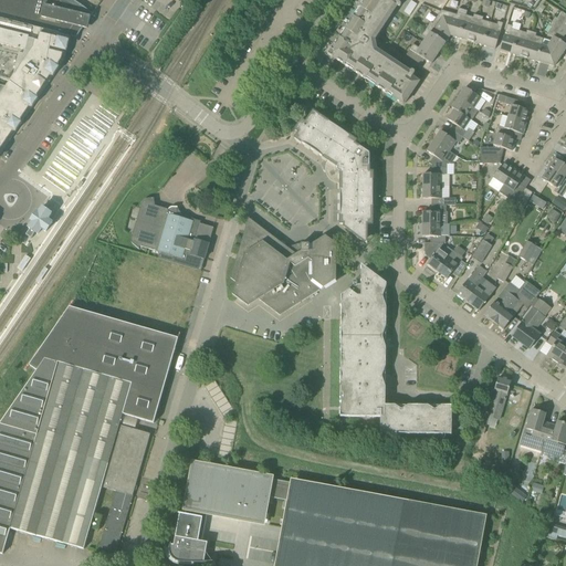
[(0,0),(0,19),(62,34),(76,38),(93,13),(73,0),(0,0)]
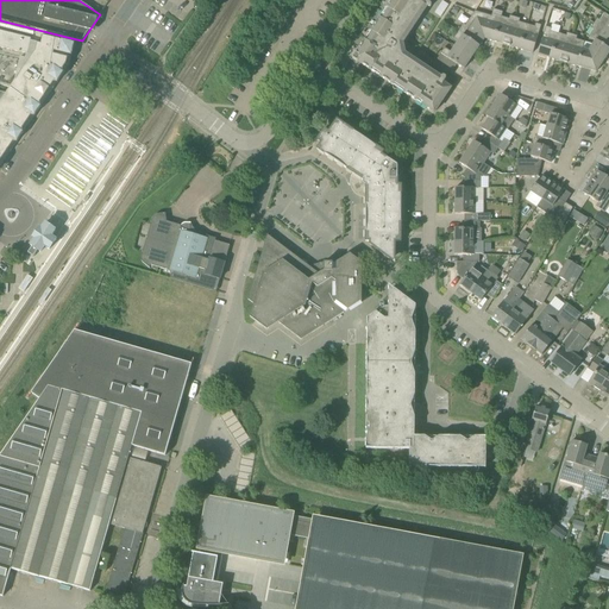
[(399,45),(416,18),(427,0),(391,0),(356,54),(352,58),(358,62),(433,112),(437,112),(451,88),(400,54),(401,51),(400,46),(399,45)]
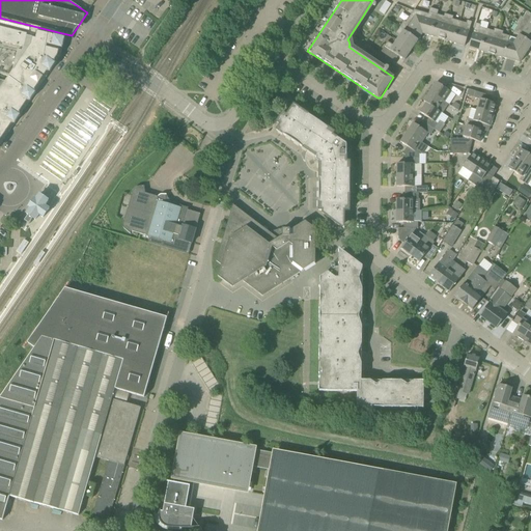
[(428,15),(415,10),(421,30),(427,32),(426,34),(430,36),(438,15),(439,10),(431,7),(429,12),(428,15)]
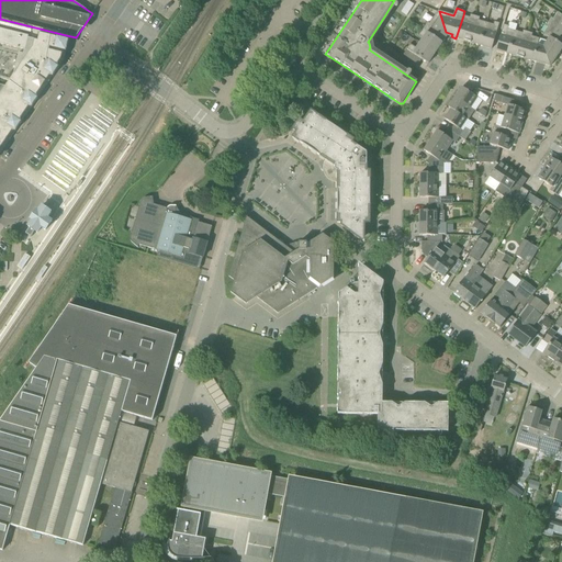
[(512,9),(509,18),(516,20),(519,11),(512,9)]
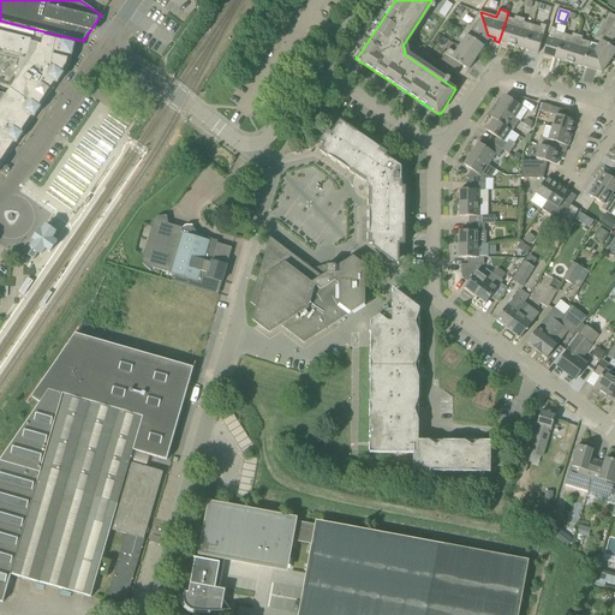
[(488,35),(481,12),(470,27),(469,25),(463,33),(484,47),(488,42),(484,41),(488,35)]
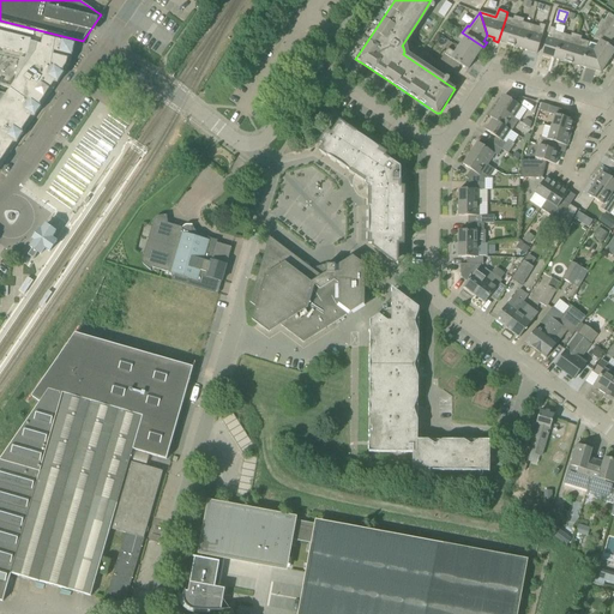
[(613,16),(611,13),(605,20),(602,19),(600,23),(613,32),(613,16)]
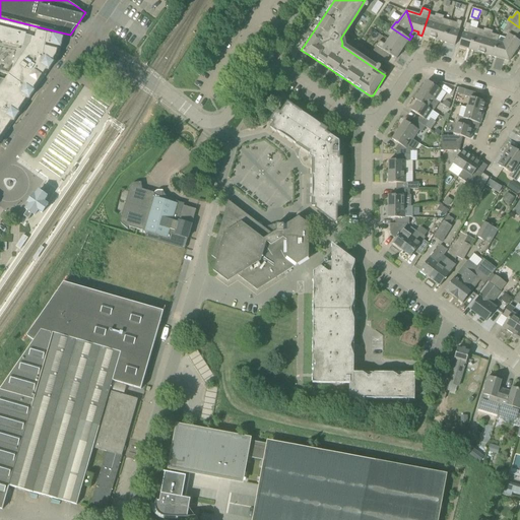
[(433,39),(440,15),(436,14),(435,16),(429,14),(421,36),(430,38),(433,39)]
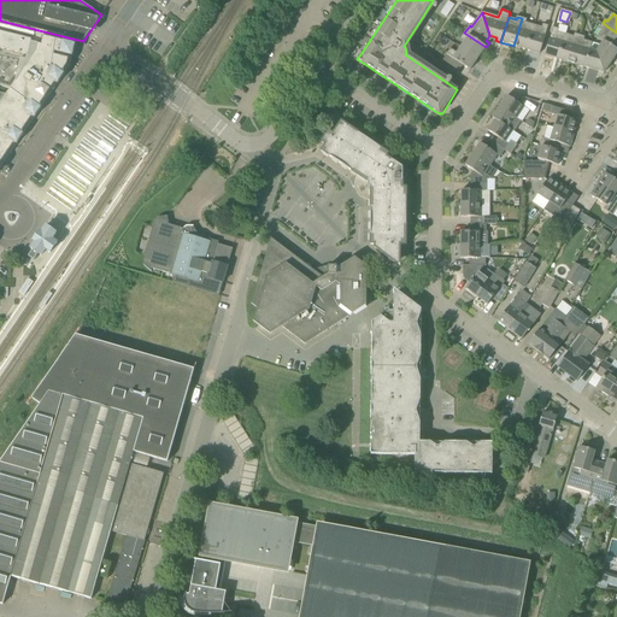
[(534,25),(527,23),(528,19),(522,18),(513,46),(517,47),(527,50),(534,25)]
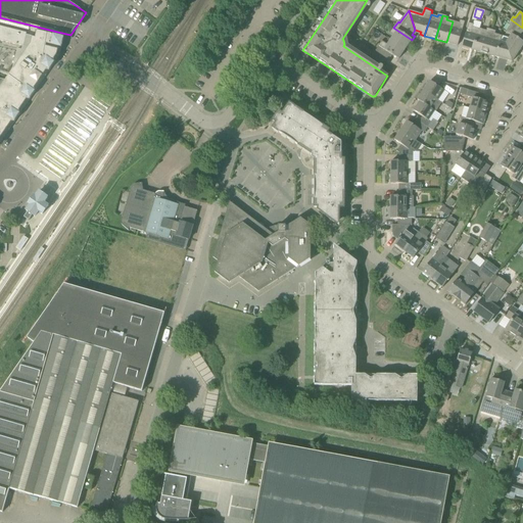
[(54,41),(57,32),(0,17),(0,73),(11,77),(0,92),(0,139),(56,55),(58,48),(54,41)]
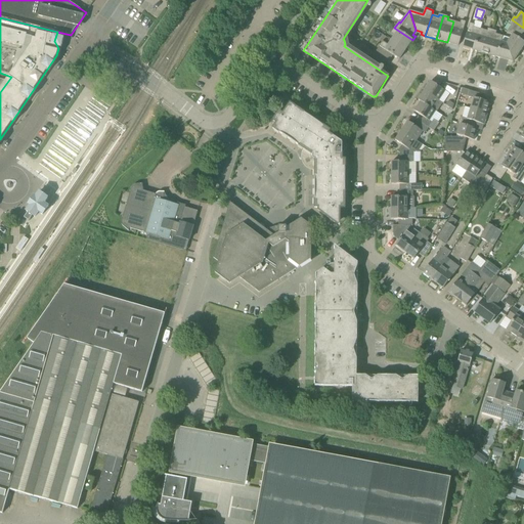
[(523,28),(512,19),(509,24),(511,25),(507,31),(513,35),(523,43),(523,28)]
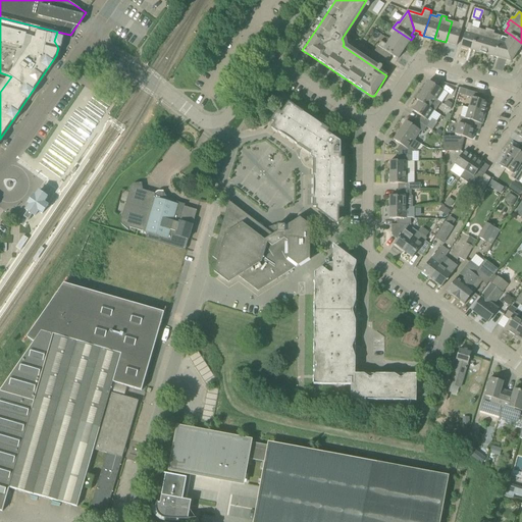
[(457,46),(464,21),(460,20),(459,23),(452,21),(446,42),(457,46)]
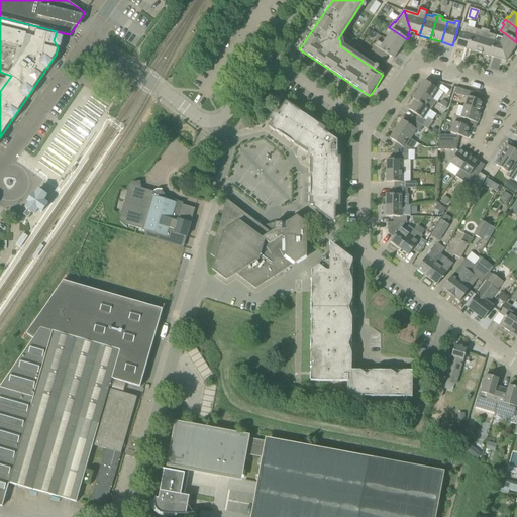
[(459,37),(456,46),(468,49),(474,28),(476,23),(469,20),(469,24),(463,22),(459,37)]
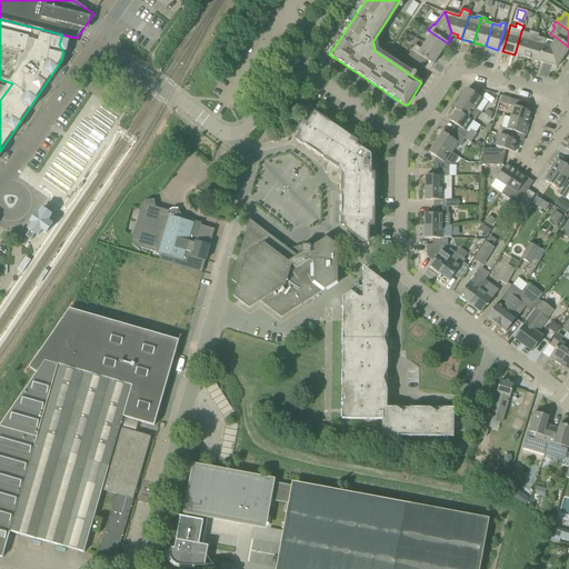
[(441,53),(448,43),(428,30),(423,37),(428,40),(426,43),(441,53)]
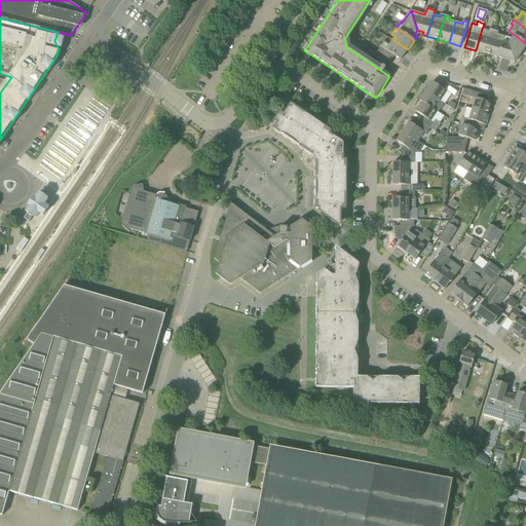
[(487,54),(494,30),(490,29),(489,31),(482,29),(476,50),(484,53),(487,54)]
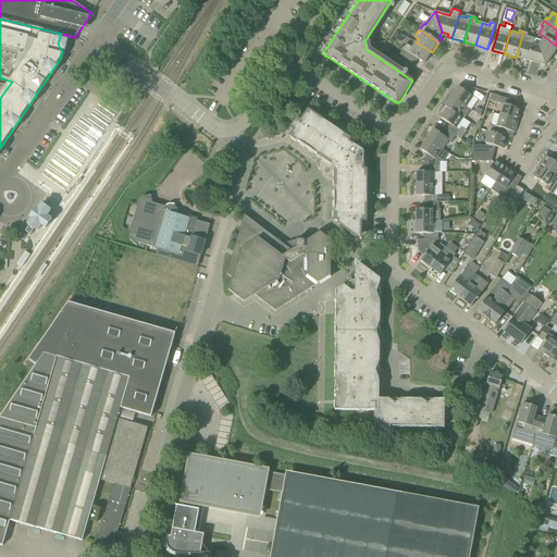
[(528,61),(534,38),(528,36),(528,33),(523,32),(516,58),(519,58),(528,61)]
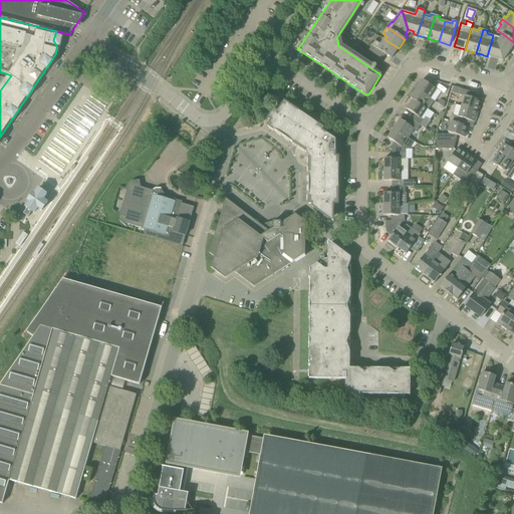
[(513,44),(513,42),(503,34),(501,37),(503,61),(513,44)]
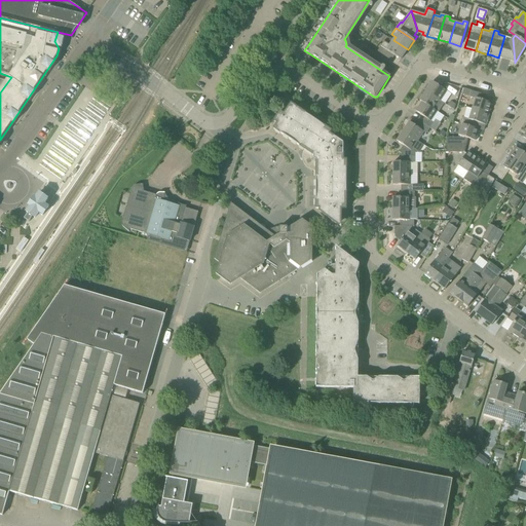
[(515,63),(513,38),(504,36),(498,58),(515,63)]
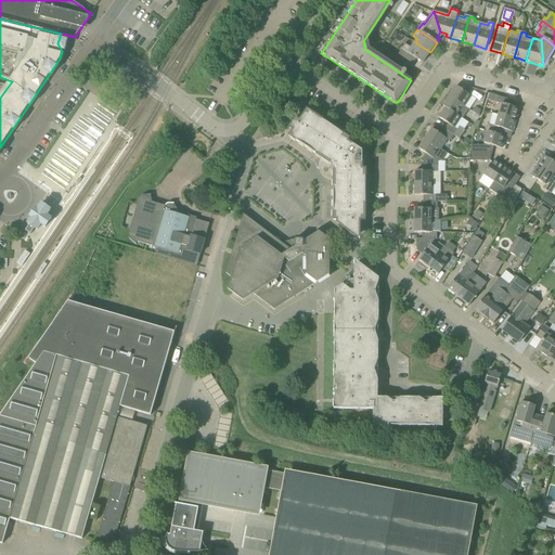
[(430,52),(415,42),(412,48),(405,43),(402,49),(416,59),(423,63),(430,52)]
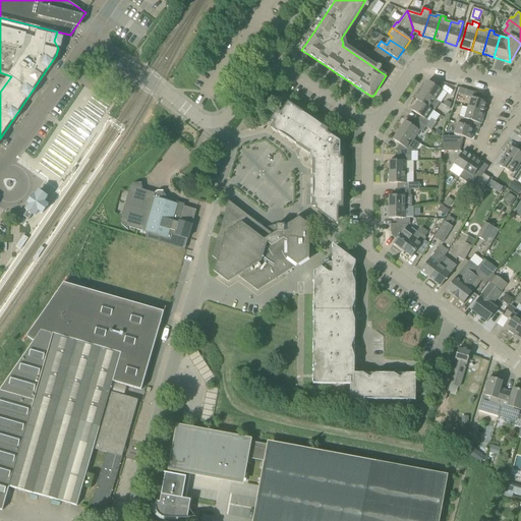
[(388,60),(391,55),(378,46),(373,51),(388,60)]
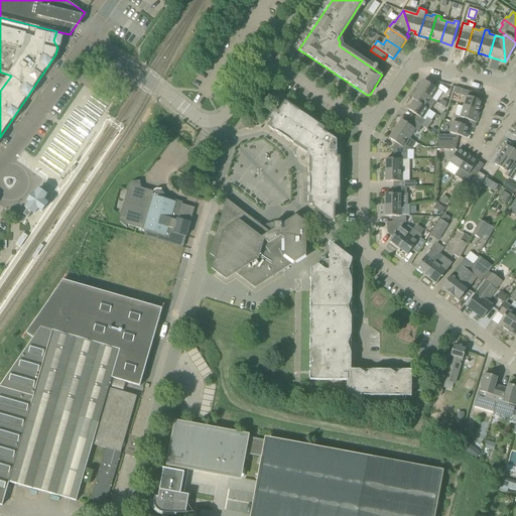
[(432,99),(438,90),(424,81),(418,90),(432,99)]
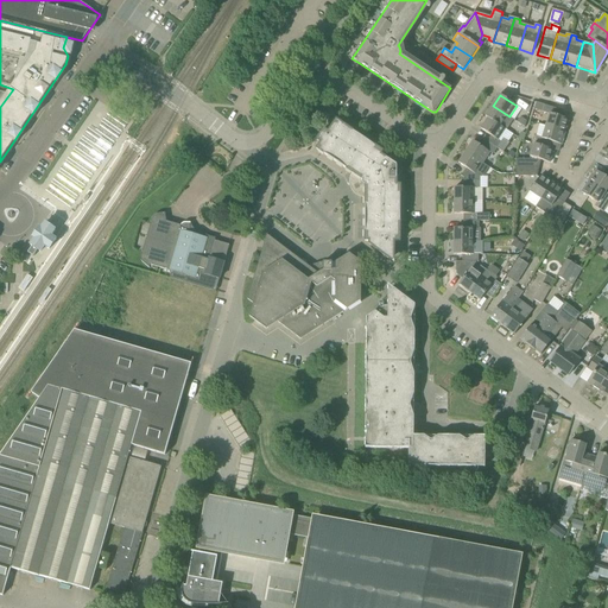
[(565,132),(569,119),(561,116),(562,111),(545,105),(543,111),(550,113),(546,126),(565,132)]
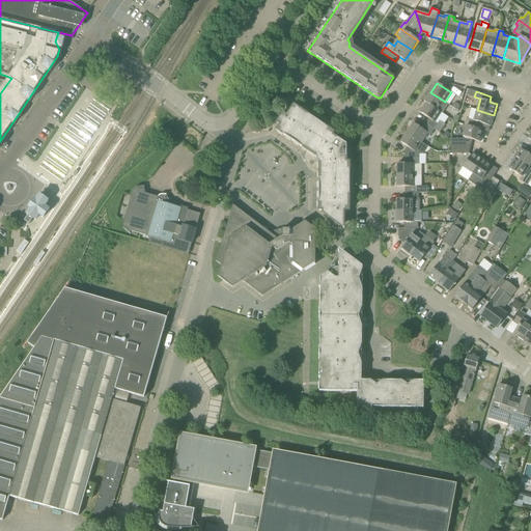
[(430,92),(424,102),(426,104),(427,104),(439,111),(440,112),(442,113),(443,113),(449,105),(445,102),(430,92)]
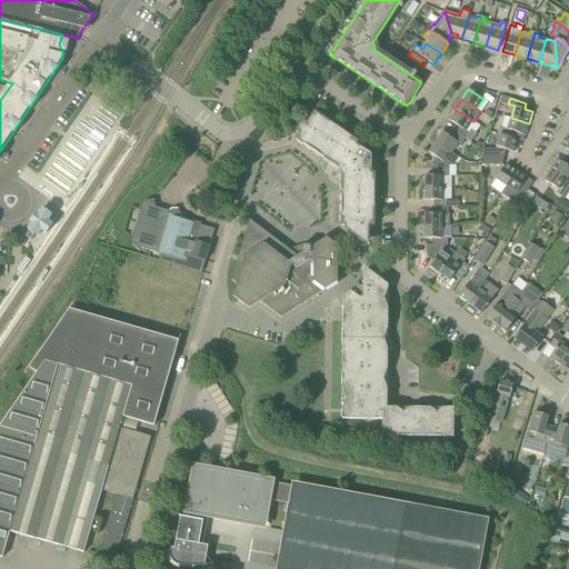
[(369,247),(369,226),(375,227),(375,175),(375,173),(371,173),(371,159),(370,156),(369,153),(357,145),(359,142),(315,112),(315,113),(308,109),(300,120),(303,122),(297,131),(300,133),(297,140),(333,165),(339,173),(335,175),(330,177),(332,179),(333,181),(336,182),(338,183),(340,183),(342,185),(341,226),(346,226),(346,229),(369,247)]
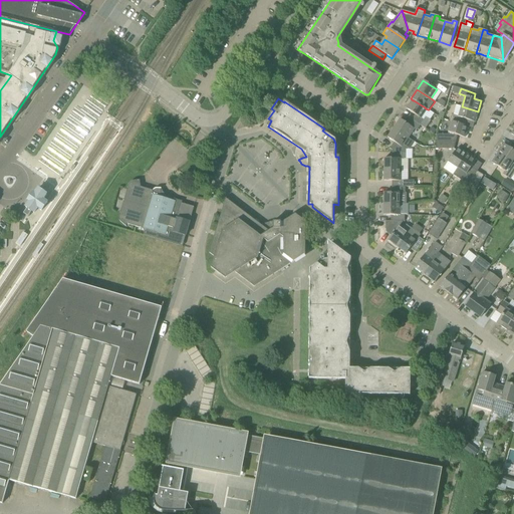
[(413,101),(407,109),(412,112),(416,114),(412,119),(421,125),(426,130),(431,121),(425,117),(424,120),(422,118),(424,114),(428,109),(426,108),(425,107),(414,100),(413,100),(413,101)]
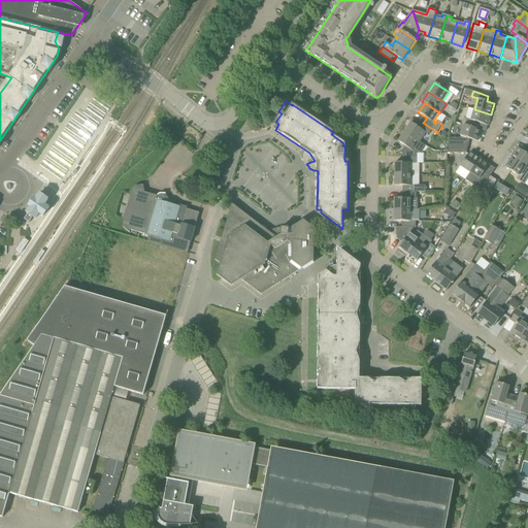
[(488,126),(491,114),(474,109),(471,121),(464,119),(463,125),(464,125),(469,126),(479,129),(480,123),(488,126)]
